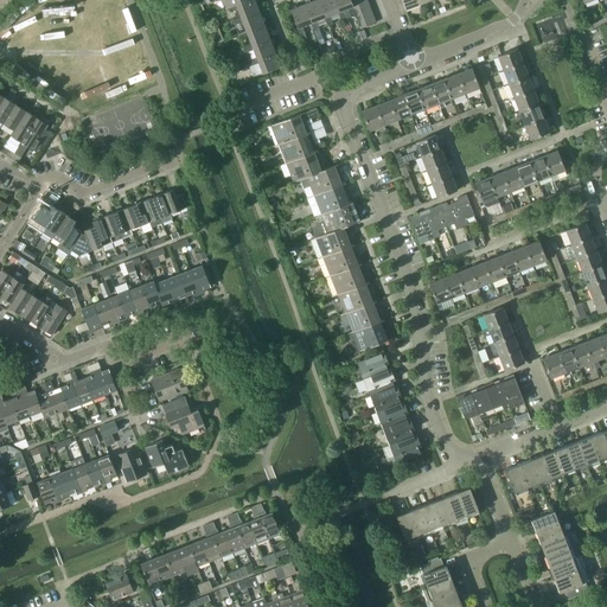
[(229,7),(228,7),(230,13),(238,10),(242,17),(242,18),(260,11),(255,0),(248,0),(247,1),(229,7)]
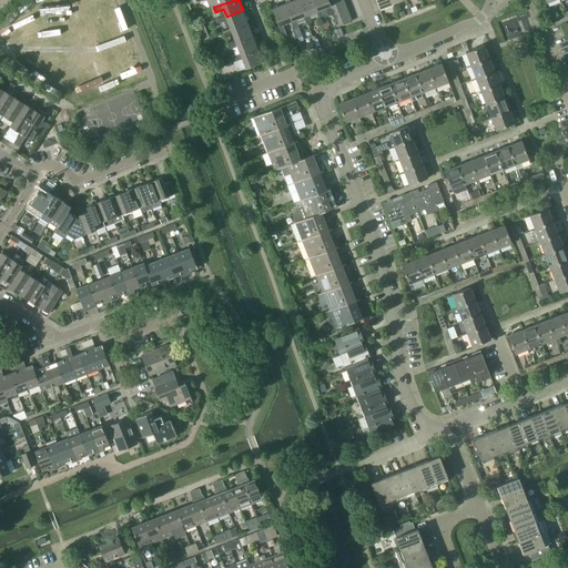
[(298,0),(296,0),(285,4),(292,21),(292,22),(298,39),(302,37),(296,20),(304,17),(305,17),(298,0)]
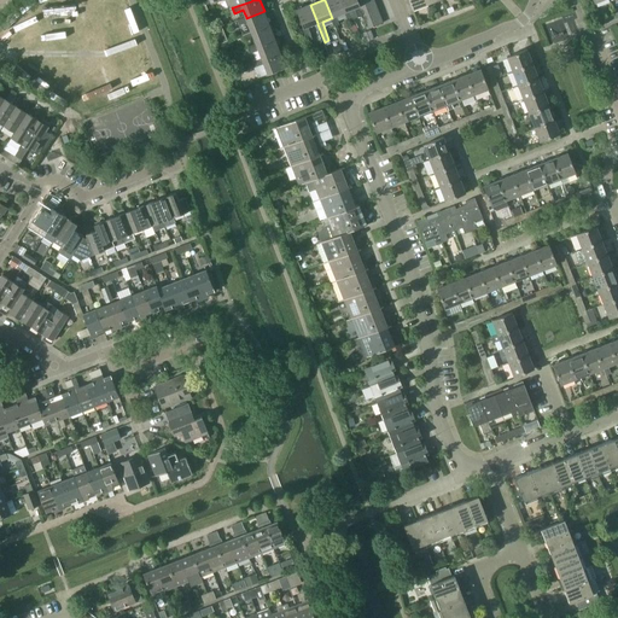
[(340,0),(325,0),(332,18),(331,18),(334,27),(339,24),(336,17),(345,13),(347,12),(340,0)]
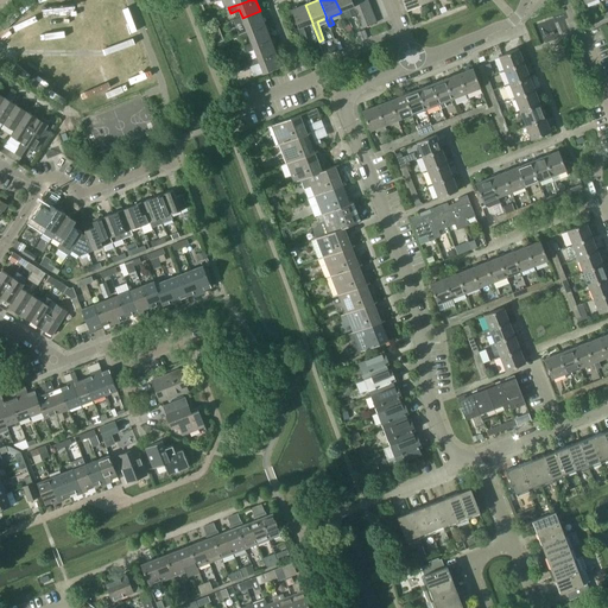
[(335,0),(341,12),(340,13),(342,20),(343,20),(348,19),(344,11),(355,7),(354,6),(352,0),(335,0)]
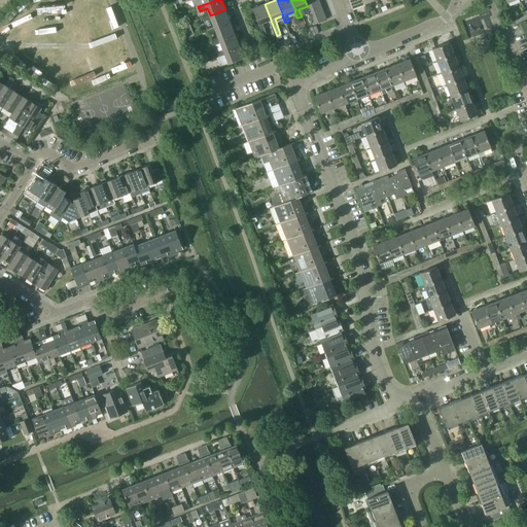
[(319,0),(307,5),(308,6),(310,11),(321,6),(319,0)]
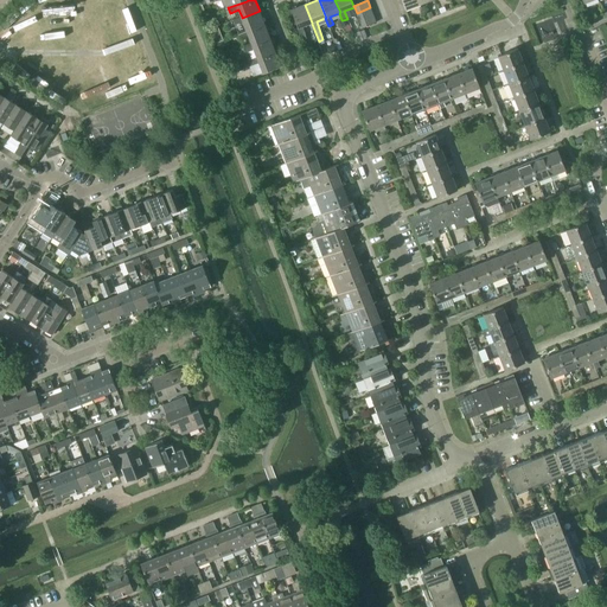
[(401,0),(406,11),(420,5),(417,0),(401,0)]
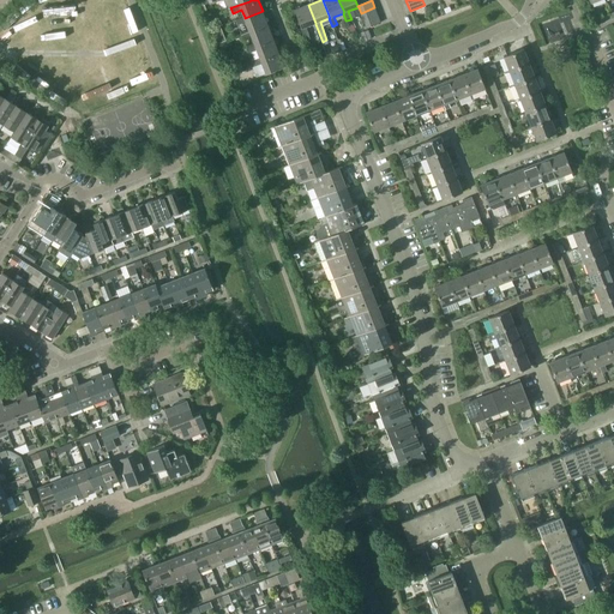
[(308,5),(295,11),(302,29),(301,29),(306,42),(311,40),(306,28),(315,24),(315,23),(308,5)]
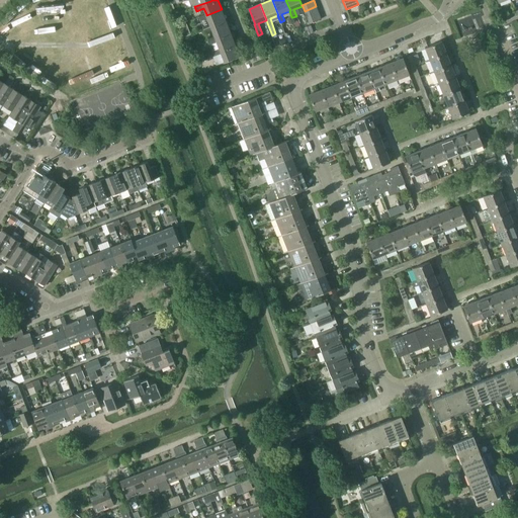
[(316,6),(305,11),(307,16),(319,11),(316,6)]
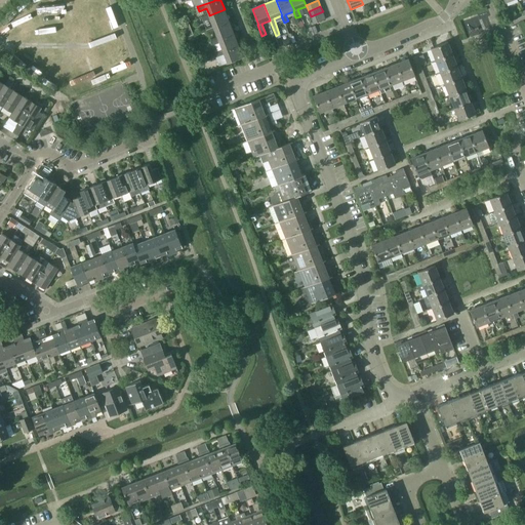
[(209,14),(202,17),(203,22),(210,18),(213,27),(213,28),(230,22),(225,9),(209,15),(209,14)]
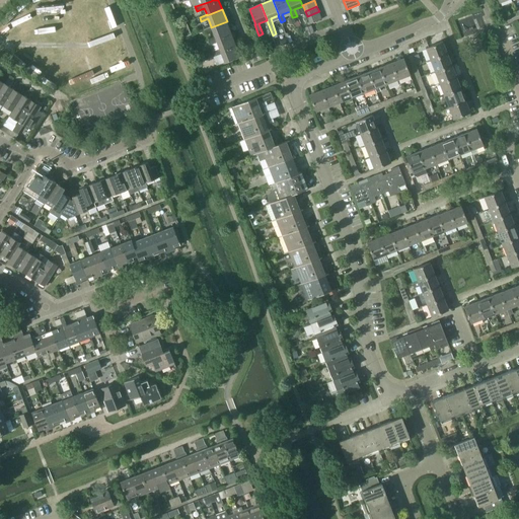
[(319,11),(307,16),(310,24),(322,19),(319,11)]
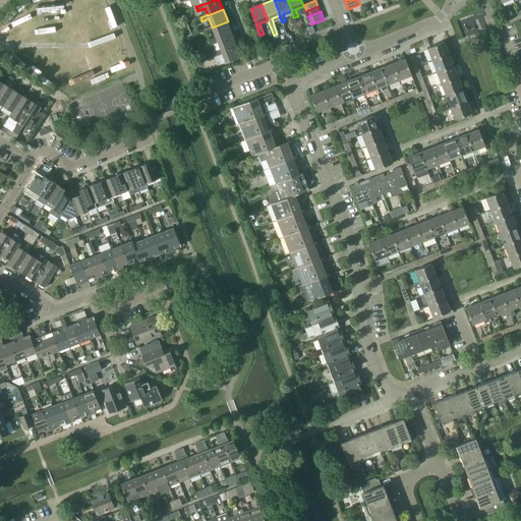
[(180,24),(182,31),(189,29),(187,21),(180,24)]
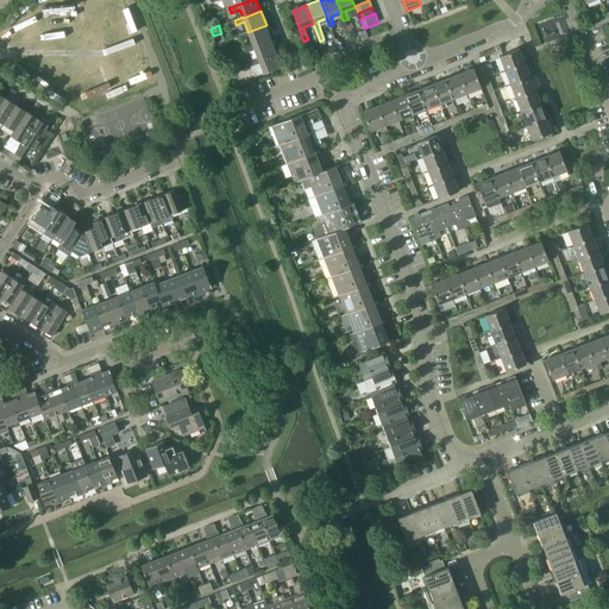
[(248,31),(239,33),(242,39),(249,36),(252,44),(253,46),(271,39),(267,25),(248,32),(248,31)]
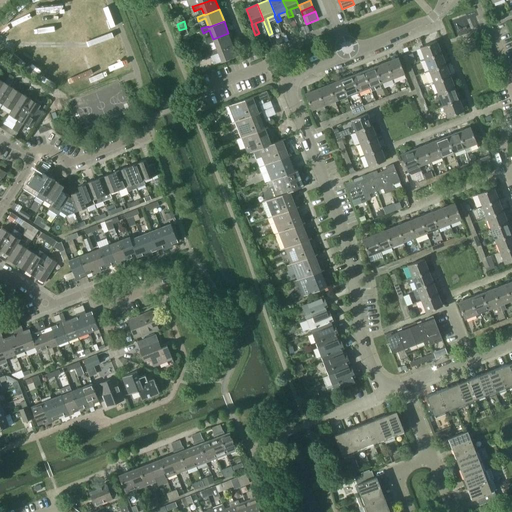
[(212,37),(205,40),(207,44),(214,42),(217,49),(217,50),(233,44),(228,33),(213,39),(212,37)]
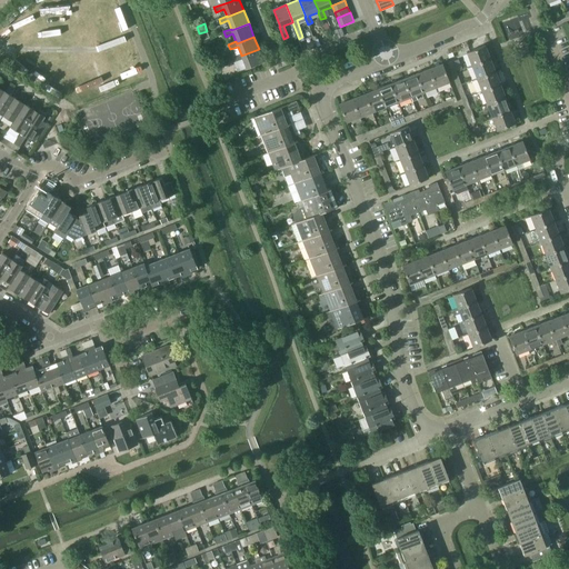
[(472,66),(490,59),(485,46),(467,52),(472,66)]
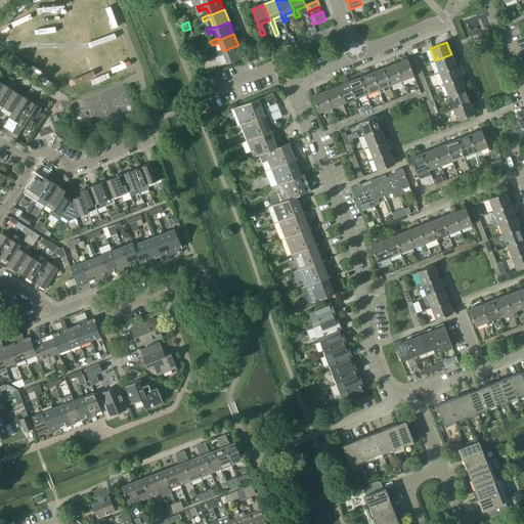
[(222,50),(215,53),(216,57),(215,57),(218,67),(226,63),(227,63),(243,57),(238,45),(222,51),(222,50)]
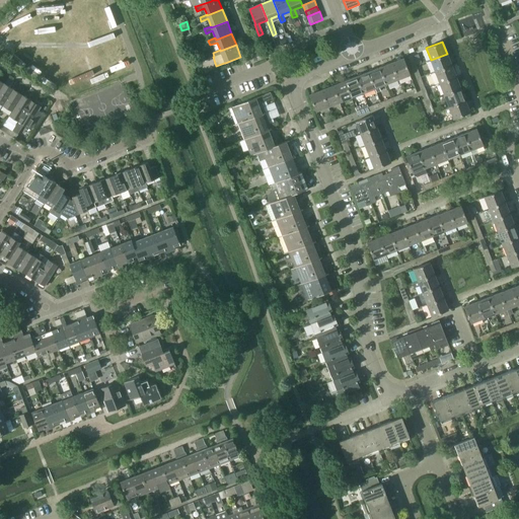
[(435,72),(451,65),(447,54),(431,60),(435,72)]
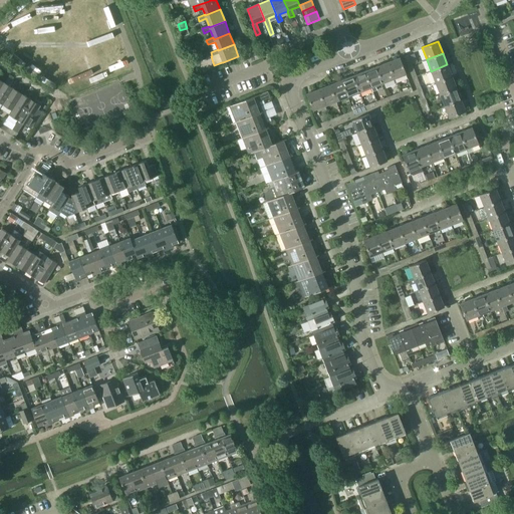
[(400,57),(388,62),(394,78),(406,74),(400,57)]
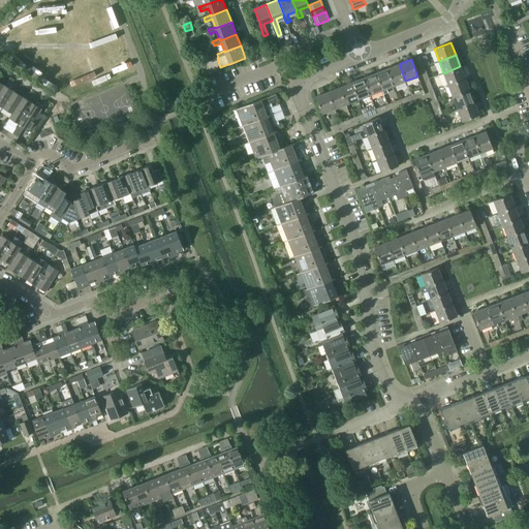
[(399,64),(386,69),(394,86),(405,81),(399,64)]
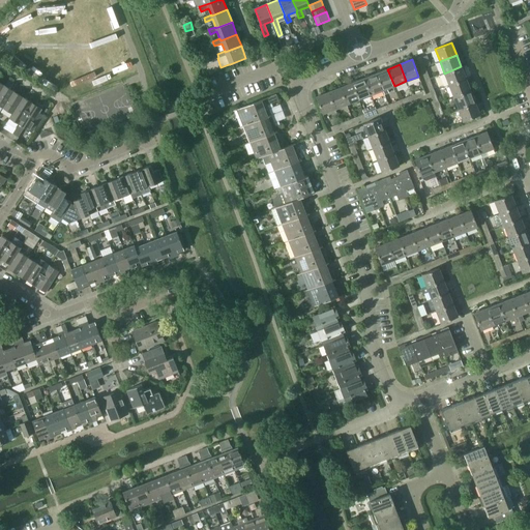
[(448,85),(466,79),(461,66),(444,74),(448,85)]
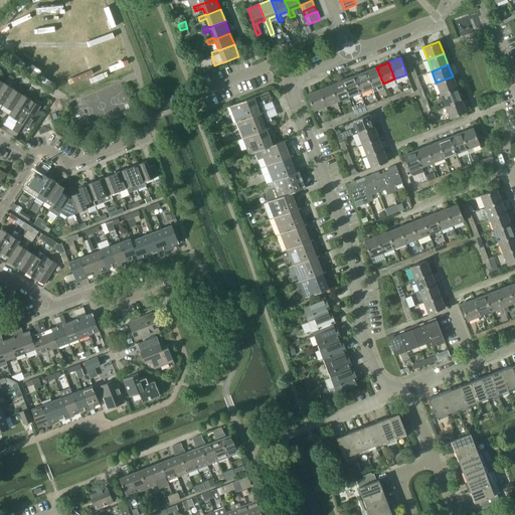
[(376,67),(365,71),(371,88),(373,93),(377,91),(375,87),(383,83),(376,67)]
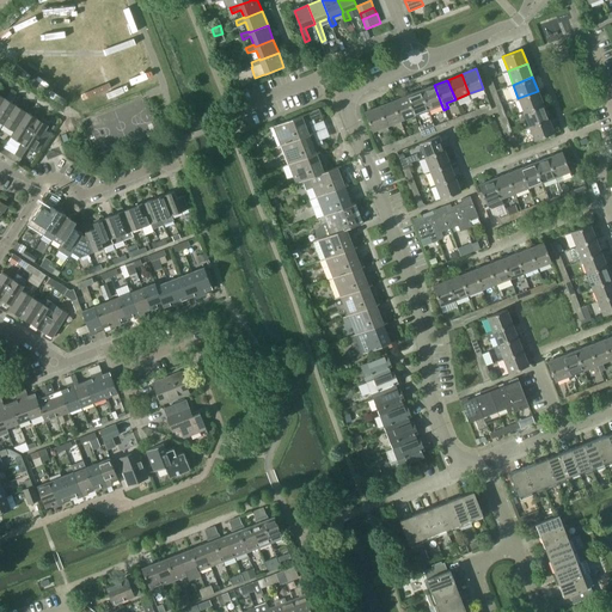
[(434,85),(420,91),(428,110),(441,104),(434,85)]
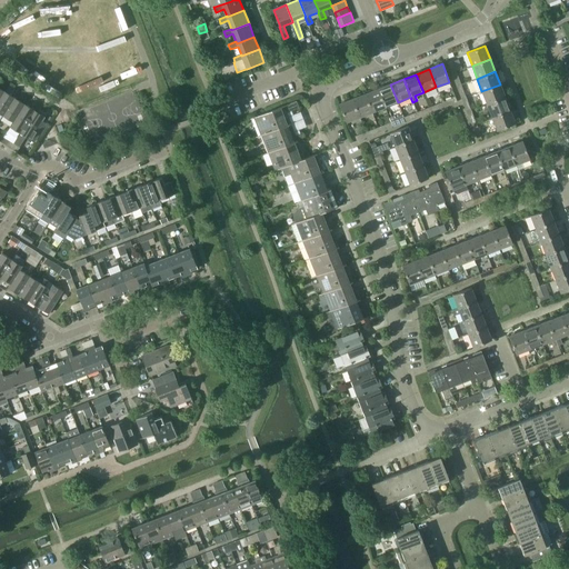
[(390,85),(378,89),(385,108),(398,102),(390,85)]
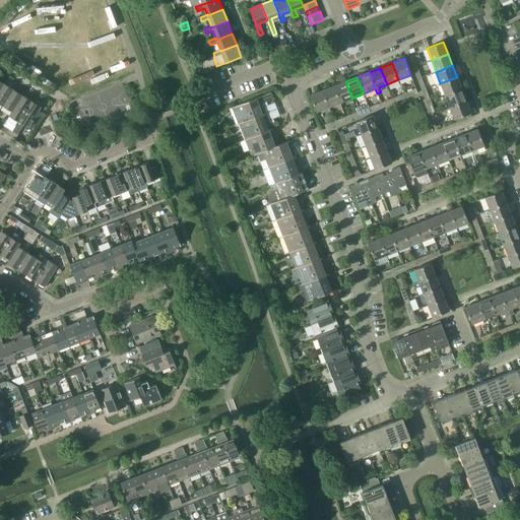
[(445,95),(461,89),(457,77),(440,83),(445,95)]
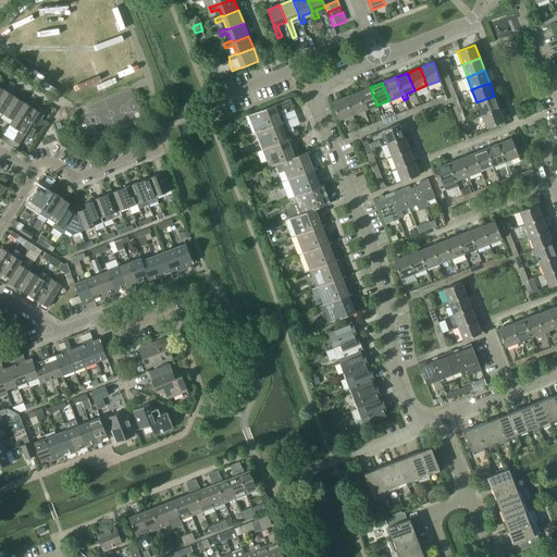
[(370,87),(357,93),(364,110),(376,106),(370,87)]
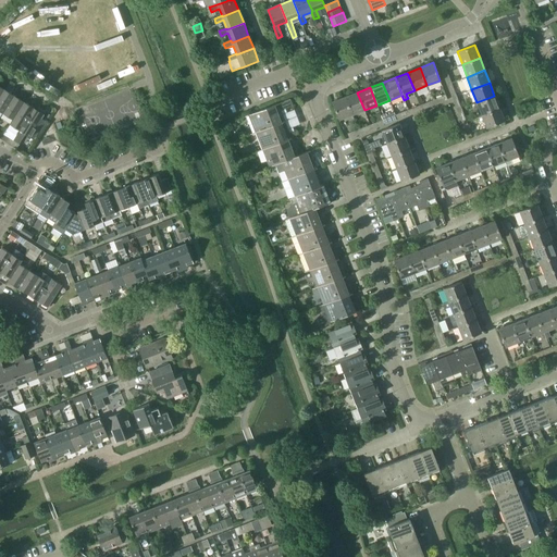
[(4,90),(0,97),(0,111),(3,113),(14,96),(4,90)]
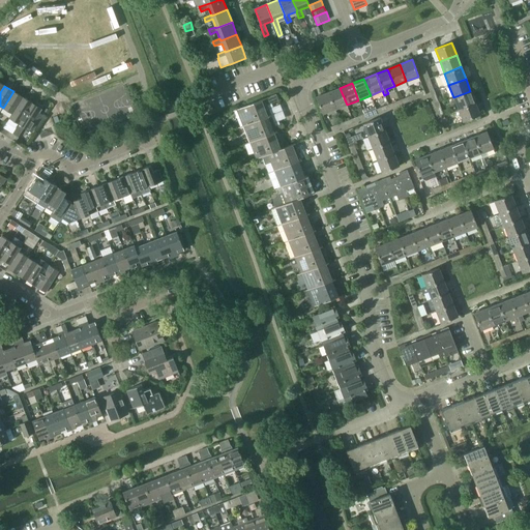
[(340,88),(328,92),(334,110),(347,105),(340,88)]
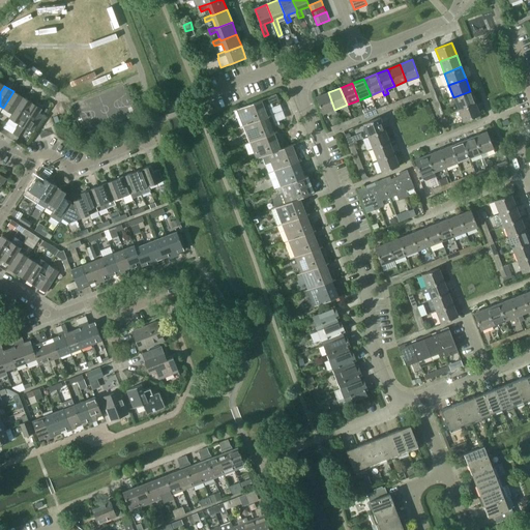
[(13,91),(3,108),(12,114),(23,97),(13,91)]
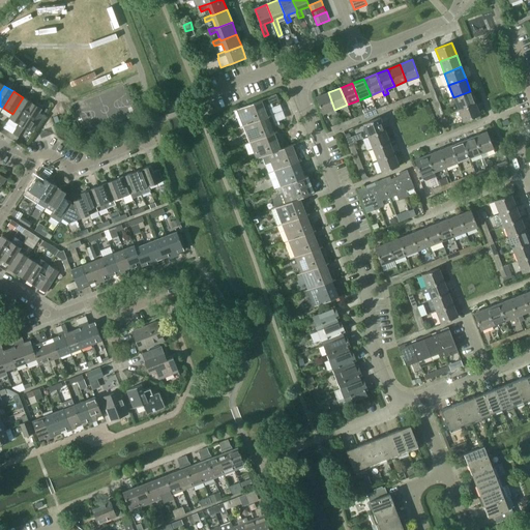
[(458,110),(475,102),(470,91),(453,97),(458,110)]
